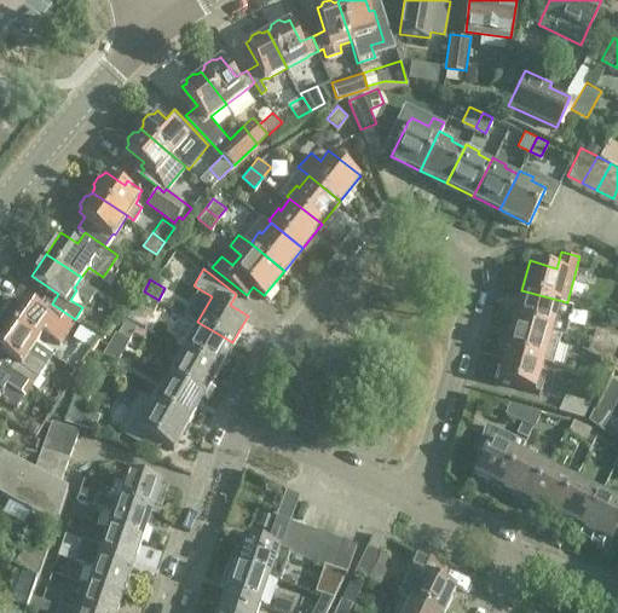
[(513,319),(560,331),(566,334),(573,305),(567,302),(521,290),(513,319)]
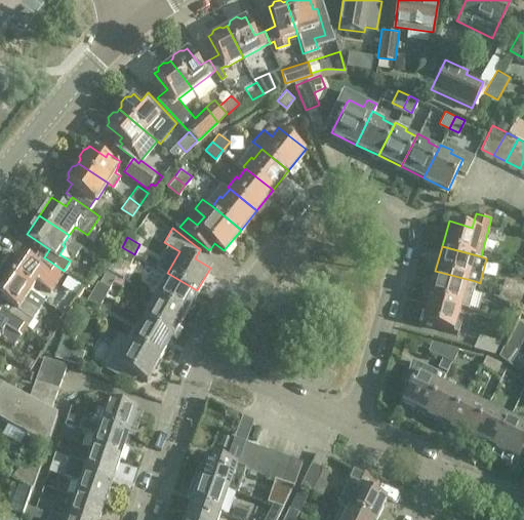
[(134,254),(122,247),(117,256),(129,264),(134,254)]
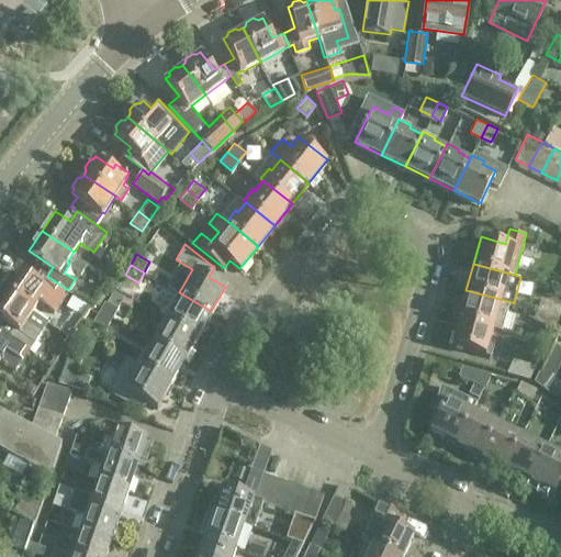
[(15,268),(2,289),(34,310),(42,299),(56,309),(68,290),(47,276),(47,277),(35,269),(30,278),(15,268)]
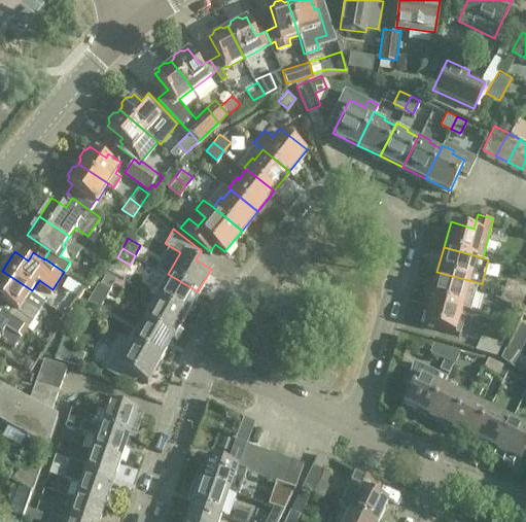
[(93,289),(105,297),(117,274),(107,268),(100,280),(98,279),(93,289)]
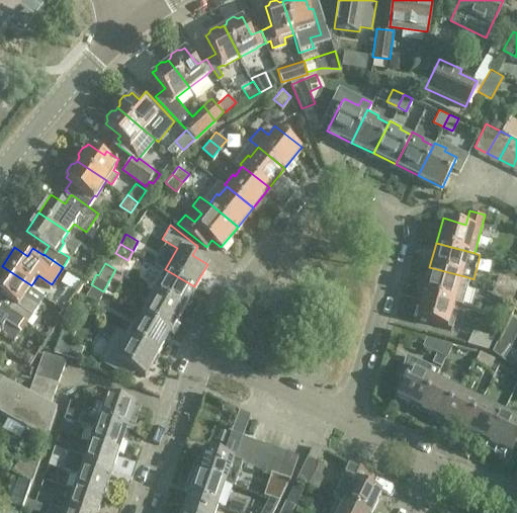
[(2,266),(0,268),(0,291),(13,301),(7,308),(26,321),(38,305),(25,294),(31,285),(2,266)]
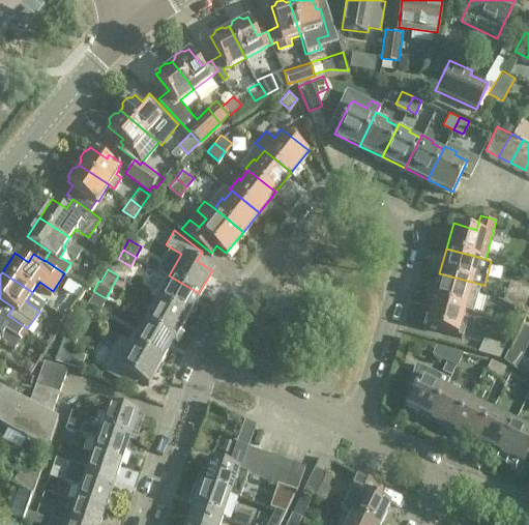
[(433,298),(466,307),(473,309),(479,284),(439,273),(433,298)]
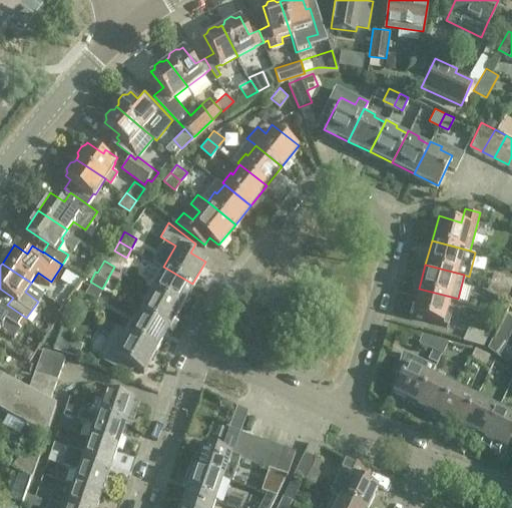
[(155,277),(149,287),(151,289),(180,305),(192,284),(163,267),(161,266),(155,277)]
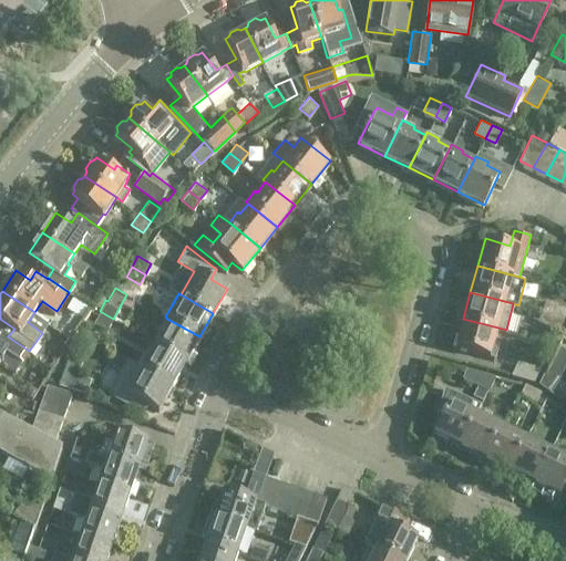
[(565,307),(547,298),(543,308),(564,319),(565,314),(565,307)]
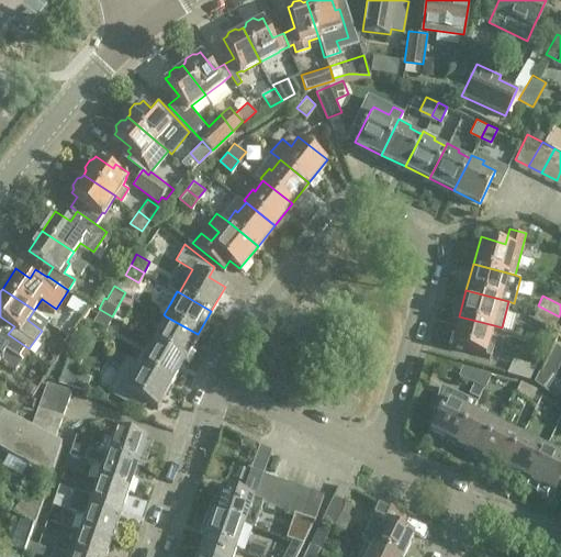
[(553,326),(559,316),(538,305),(533,316),(553,326)]
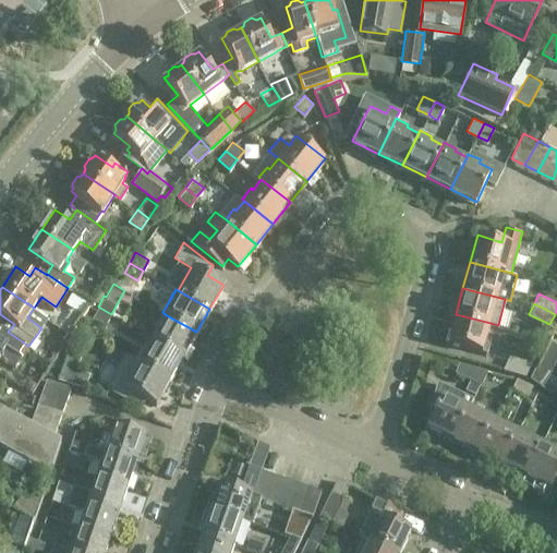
[(111,314),(98,307),(93,316),(106,324),(111,314)]
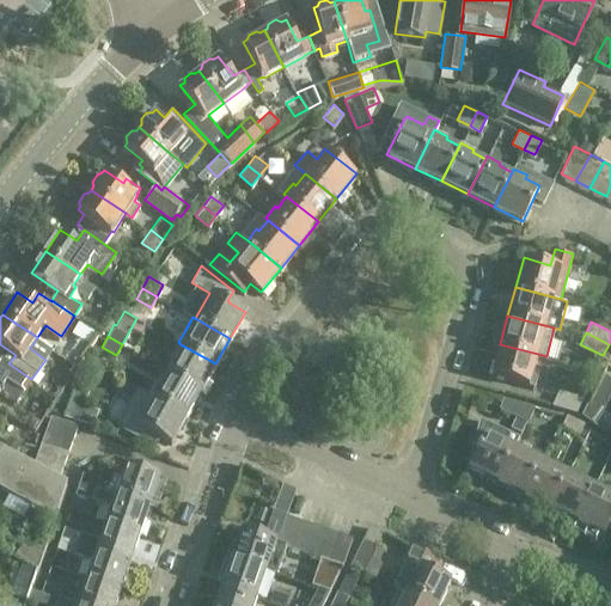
[(171,355),(164,367),(166,369),(201,390),(215,363),(181,344),(178,342),(171,355)]
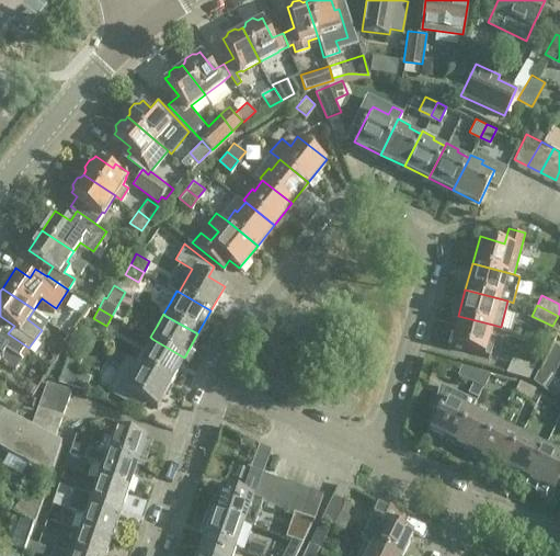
[(490,339),(493,325),(458,316),(450,342),(486,352),(489,352),(492,339),(490,339)]
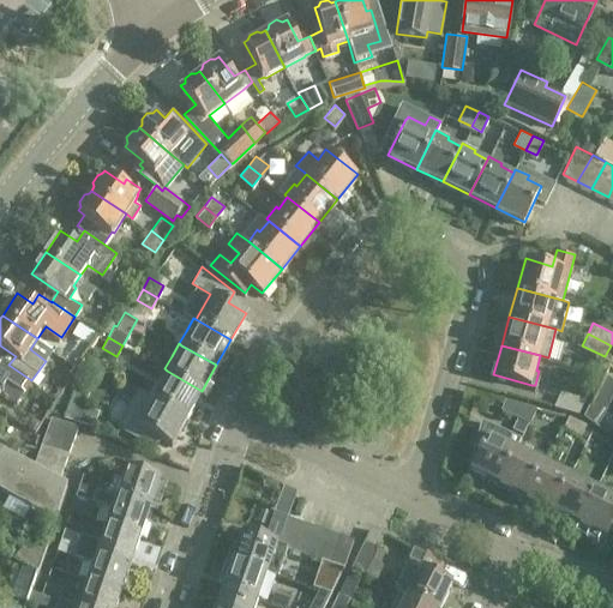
[(0,360),(0,392),(17,403),(31,383),(0,360)]
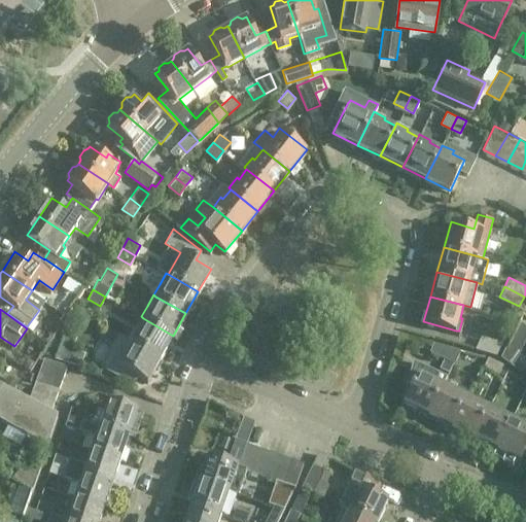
[(173,336),(143,318),(137,329),(135,327),(129,339),(161,357),(173,336)]
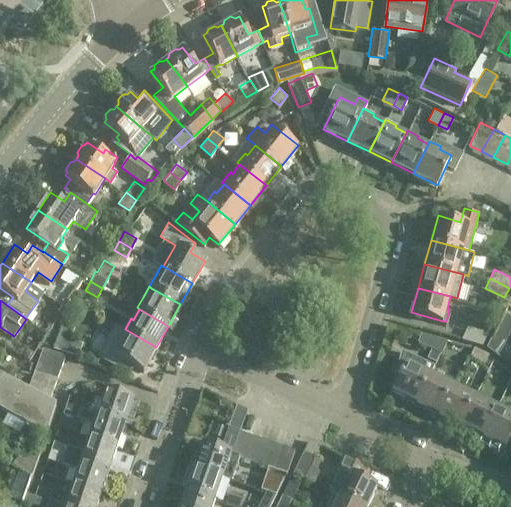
[(491,334),(487,344),(497,352),(504,343),(510,328),(510,314),(505,310),(492,335),(491,334)]
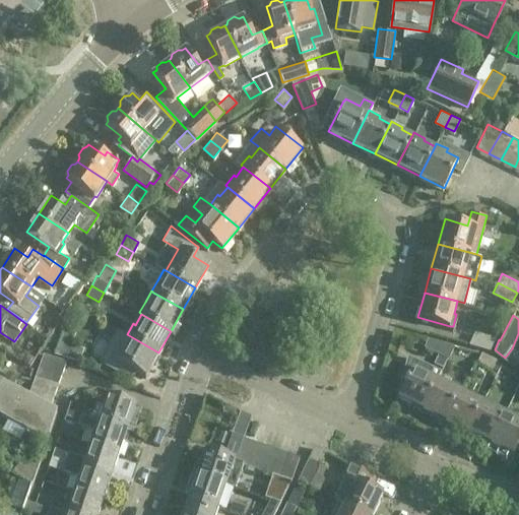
[(62,325),(56,344),(53,350),(67,356),(79,360),(83,346),(72,342),(76,330),(62,325)]
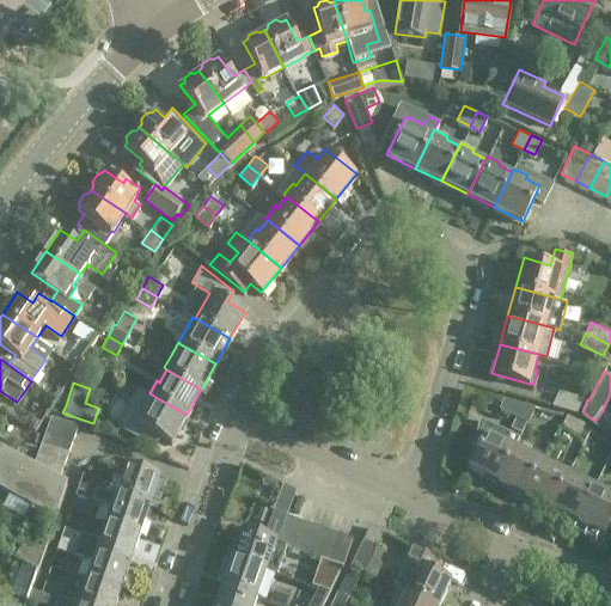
[(136,386),(116,422),(152,444),(156,442),(159,435),(171,441),(187,415),(150,393),(136,386)]
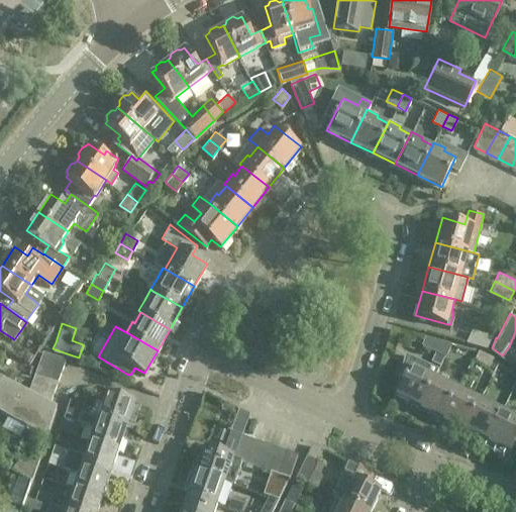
[(493,333),(473,328),(467,340),(487,345),(493,333)]
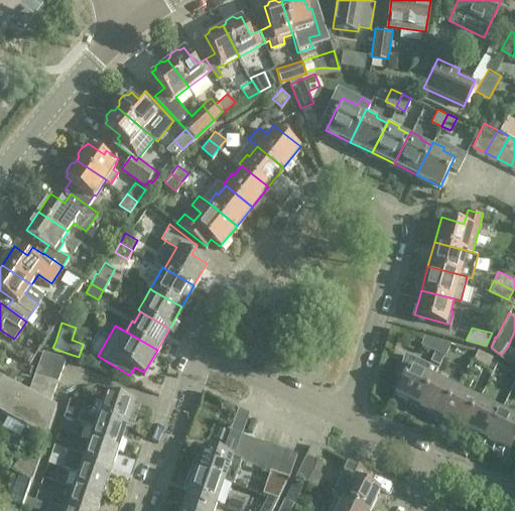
[(424,334),(421,342),(434,349),(430,358),(439,362),(443,353),(444,354),(451,341),(424,334)]
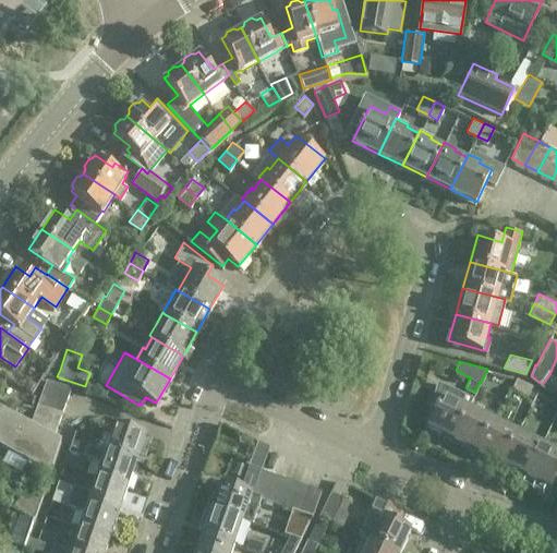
[(43,388),(68,397),(71,385),(47,376),(43,388)]
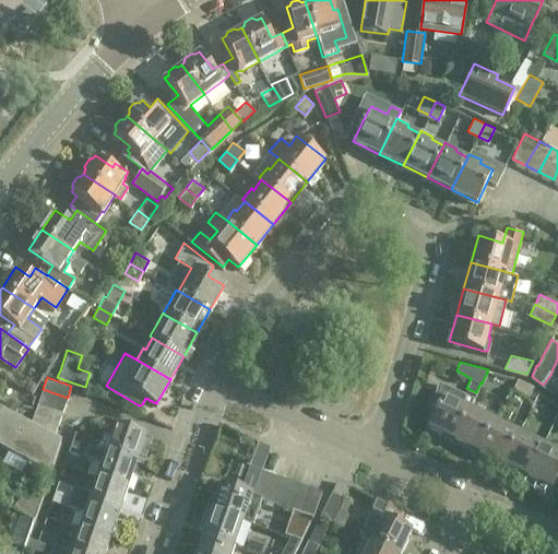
[(534,385),(518,377),(513,387),(529,395),(534,385)]
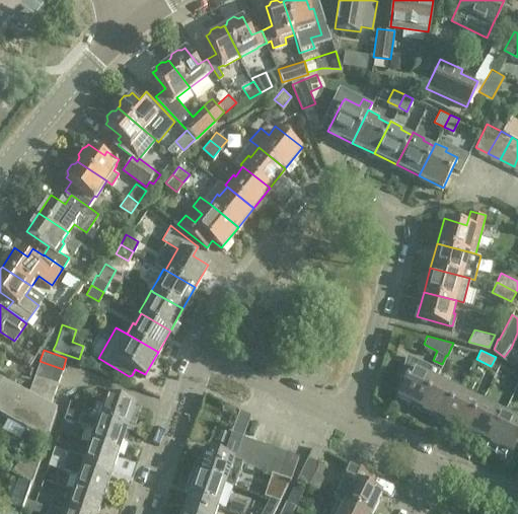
[(403,384),(397,395),(421,407),(436,376),(436,377),(437,374),(440,369),(407,353),(398,382),(403,384)]
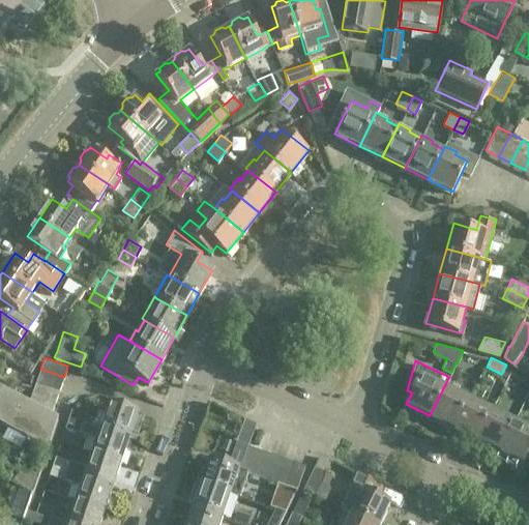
[(35,381),(60,389),(64,377),(40,369),(35,381)]
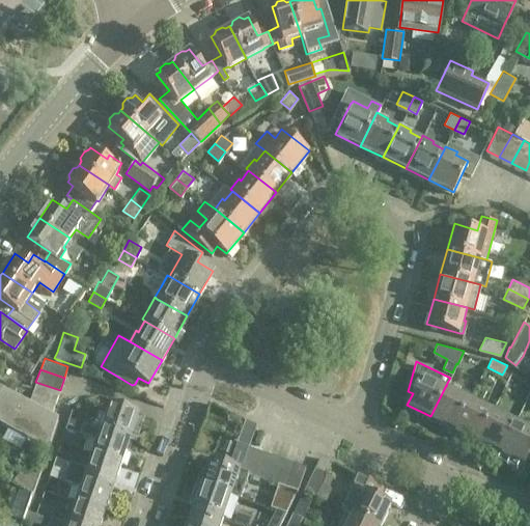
[(60,390),(35,382),(28,402),(51,414),(60,390)]
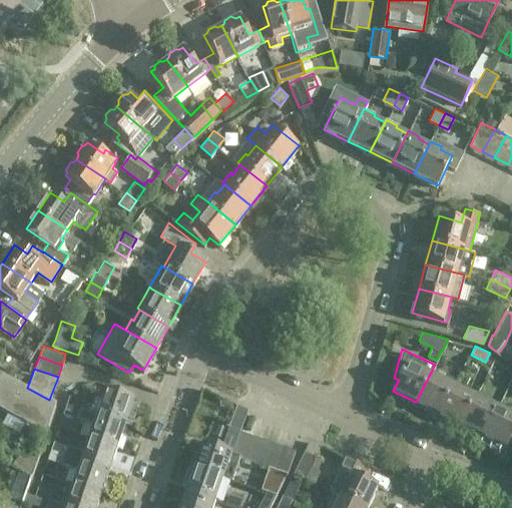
[(416,402),(439,413),(455,381),(454,381),(456,377),(445,372),(442,378),(437,376),(439,373),(432,370),(431,373),(431,372),(416,402)]
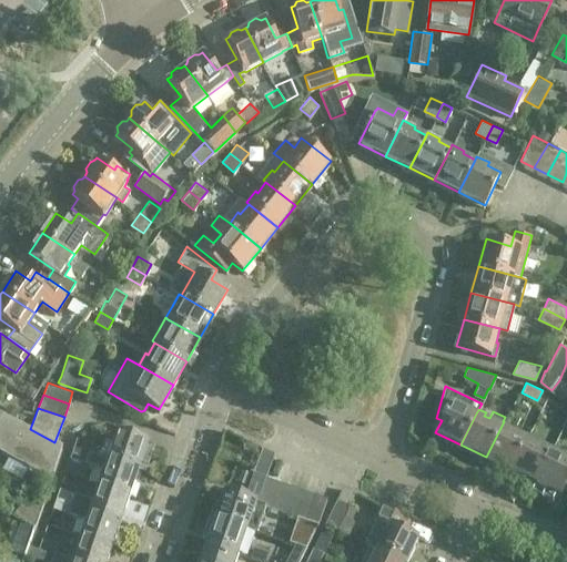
[(0,450),(51,479),(62,447),(54,442),(30,429),(0,411),(0,450)]
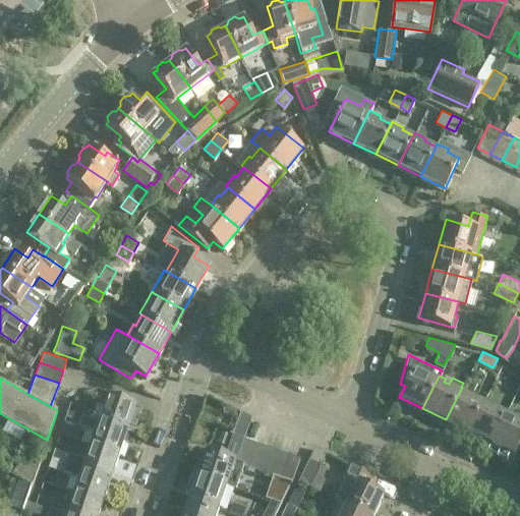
[(446,419),(468,431),(482,400),(471,395),(473,392),(462,387),(446,419)]
